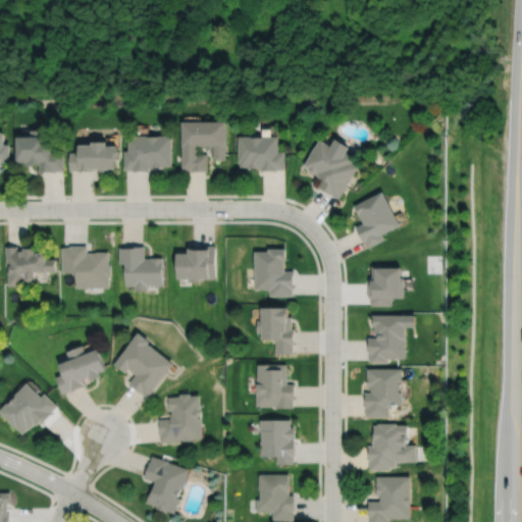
[(180,119),(181,169),(191,169),(191,170),(207,170),(206,153),(197,153),(197,144),(212,144),(212,158),(225,158),(224,118),(180,119)]
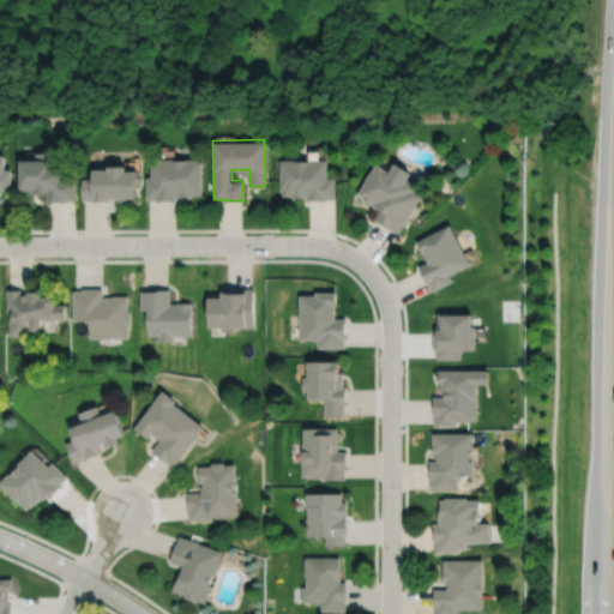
[(17,157),(17,187),(20,187),(20,191),(29,190),(29,194),(38,194),(38,192),(44,192),(44,202),(65,200),(65,199),(73,199),(73,175),(56,176),(56,164),(50,164),(50,150),(32,150),(34,157),(17,157)]
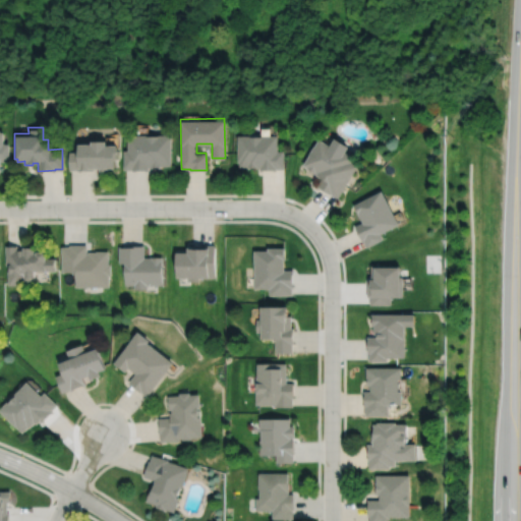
[(0,161),(8,161),(7,142),(1,142),(1,130),(0,130),(0,161)]
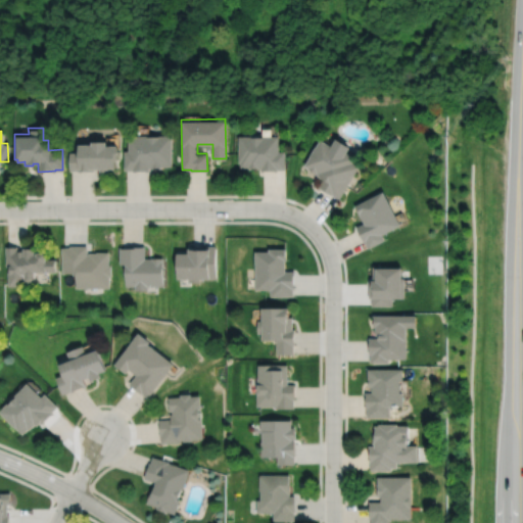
[(128,134),(128,149),(124,149),(124,170),(132,170),(133,171),(148,171),(148,167),(161,167),(161,165),(172,165),(171,134),(128,134)]
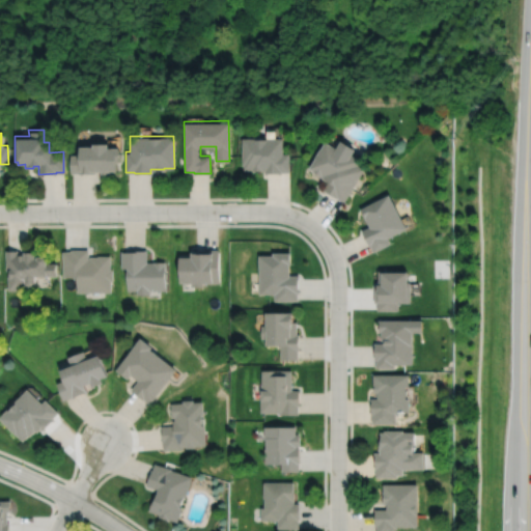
[(242,137),(242,164),(244,164),(244,169),(252,169),(252,170),(264,170),(264,173),(281,172),(281,171),(289,171),(289,152),(283,152),(282,136),(242,137)]
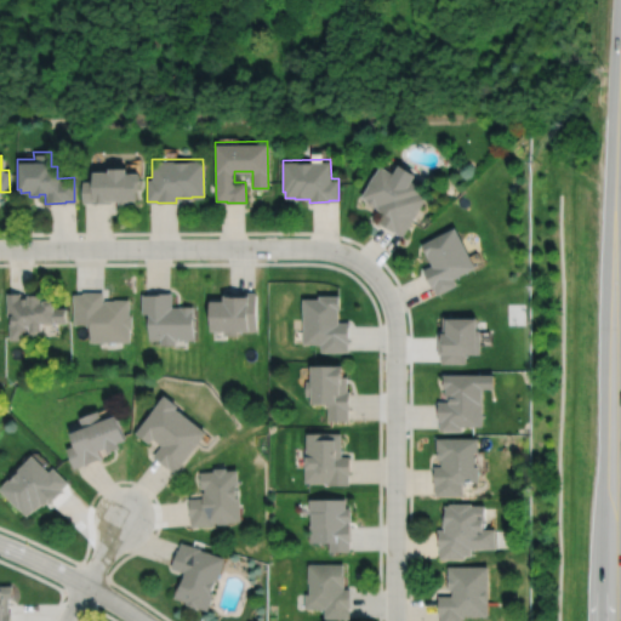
[(381,163),(362,195),(366,198),(365,199),(377,206),(377,208),(385,211),(379,222),(394,231),(396,229),(403,234),(427,197),(419,192),(423,186),(410,177),(408,181),(396,174),(396,172),(381,163)]
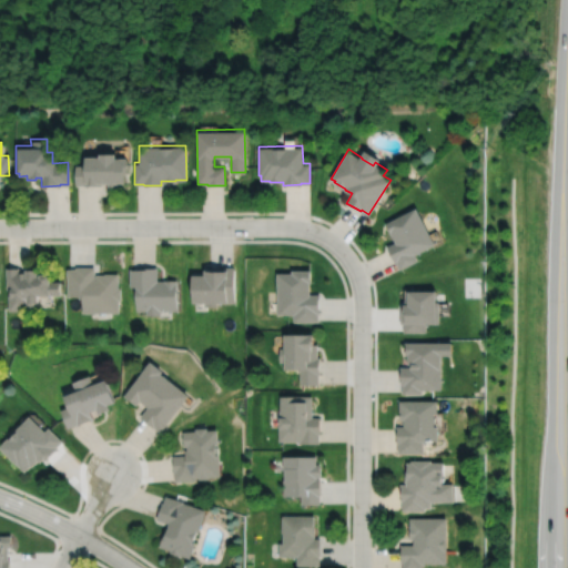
[(74,164),(75,184),(83,184),(83,185),(102,185),(102,181),(108,181),(108,185),(117,185),(117,181),(124,181),(124,172),(129,172),(129,162),(127,162),(125,155),(113,155),(113,151),(98,151),(98,154),(83,154),(83,164),(74,164)]
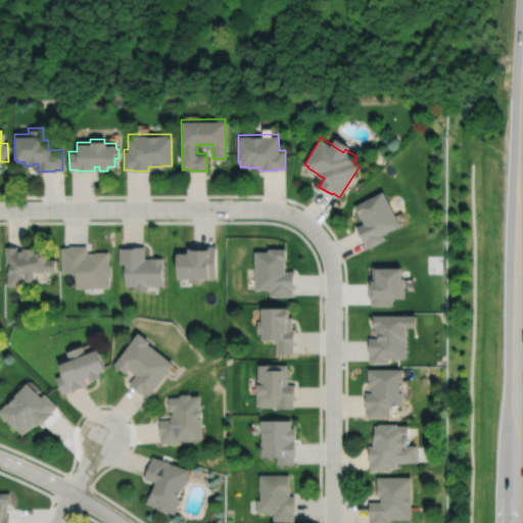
[(384,190),(354,204),(360,215),(361,215),(365,223),(357,227),(364,242),(366,241),(369,247),(385,239),(382,234),(400,224),(384,190)]
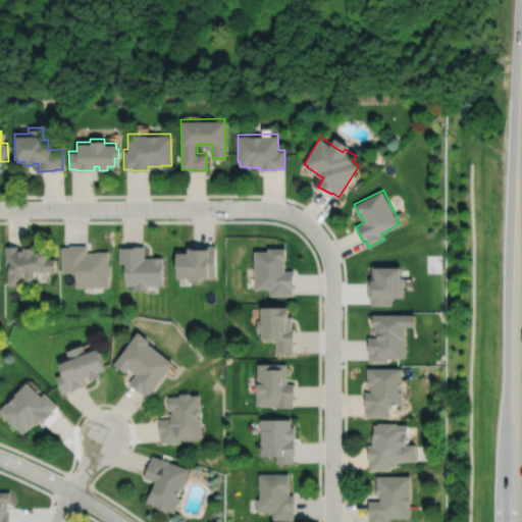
[(60,247),(60,272),(73,272),(73,286),(108,286),(108,275),(110,275),(110,264),(108,264),(108,251),(95,251),(95,252),(88,252),(88,254),(87,254),(87,245),(68,245),(68,247),(60,247)]
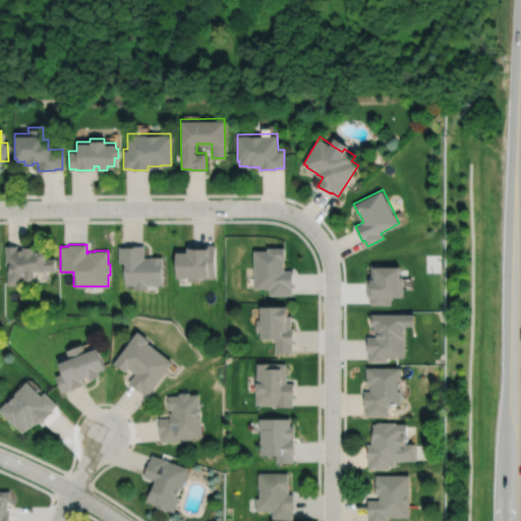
[(118,246),(118,263),(124,263),(124,284),(133,284),(133,289),(147,289),(147,284),(162,284),(162,256),(143,256),(143,244),(127,244),(127,246),(118,246)]
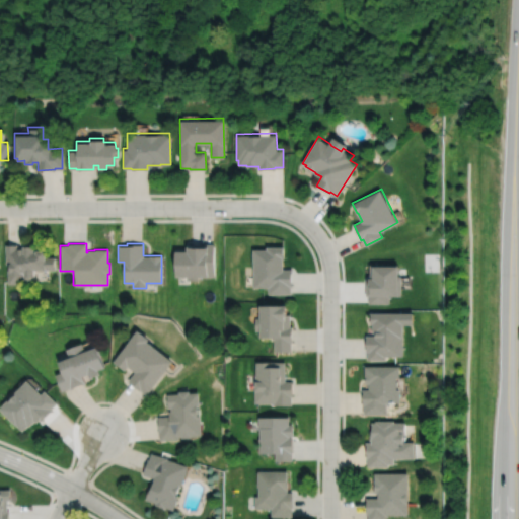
[(175,247),(175,250),(174,276),(187,276),(187,280),(198,280),(198,276),(214,276),(214,243),(189,243),(189,245),(187,245),(187,248),(175,247)]
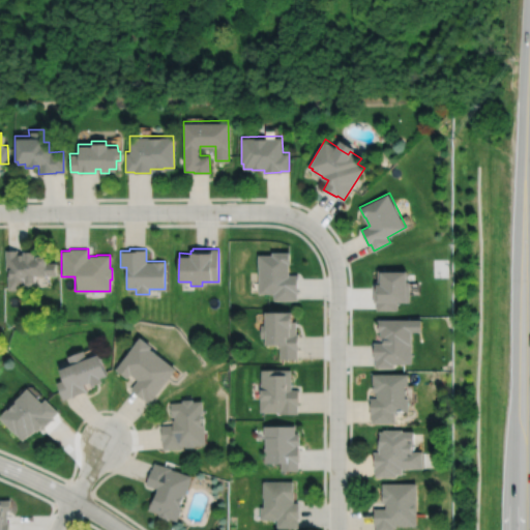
[(6,249),(6,270),(9,270),(9,275),(9,290),(25,290),(25,286),(29,286),(29,281),(33,281),(33,274),(55,274),(55,262),(45,262),(45,258),(47,258),(47,249),(33,249),(33,251),(23,251),(23,253),(21,253),(21,254),(17,254),(17,249),(6,249)]
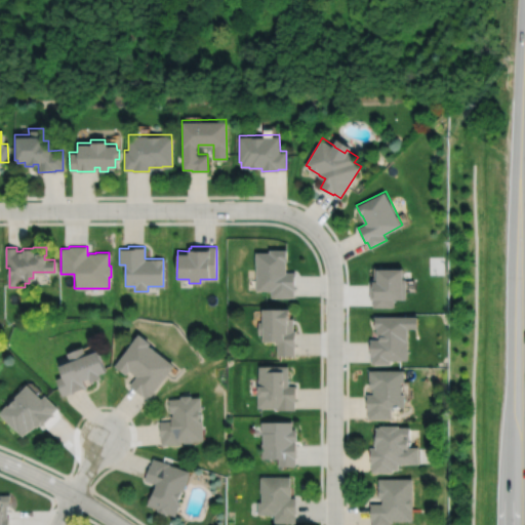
[(255,251),(256,290),(271,290),(271,296),(294,296),(294,289),(295,289),(295,272),(286,272),(286,260),(287,260),(287,249),(270,249),(270,251),(255,251)]
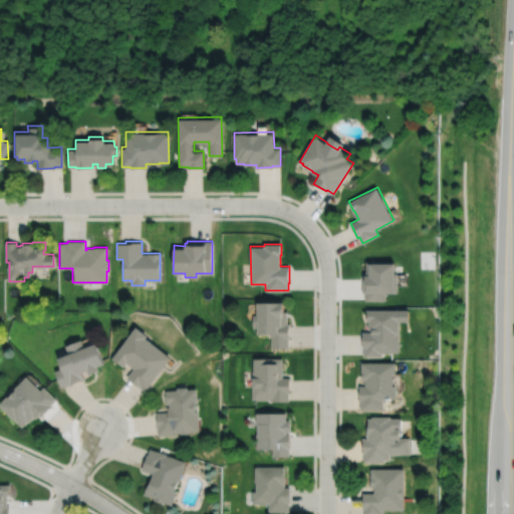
[(367,261),(367,275),(362,275),(362,292),(365,292),(365,300),(386,300),(386,292),(398,292),(398,272),(396,272),(396,261),(367,261)]
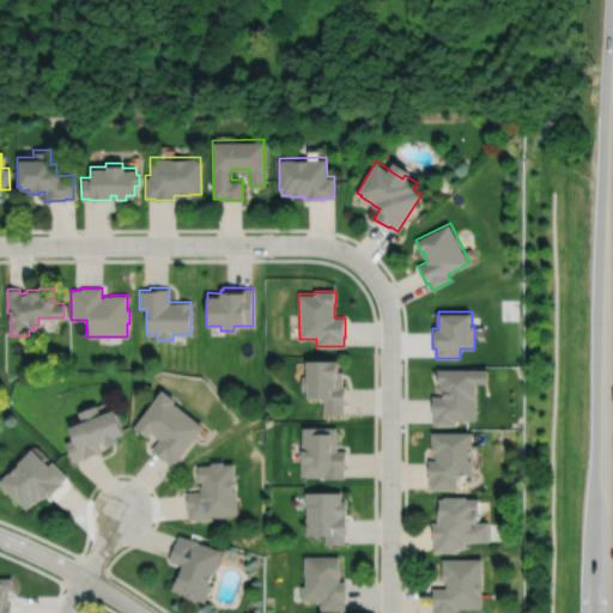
[(307,359),(307,376),(302,376),(302,390),(308,390),(308,398),(323,398),(323,414),(344,414),(344,405),(345,405),(345,386),(343,386),(343,371),(339,371),(339,359),(307,359)]
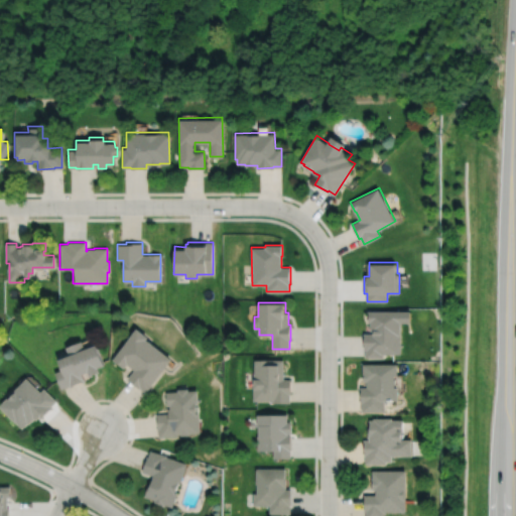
[(369,310),(369,321),(371,321),(371,331),(374,331),(374,333),(364,333),(365,350),(366,350),(366,357),(383,357),(383,354),(401,354),(401,323),(411,323),(411,310),(369,310)]
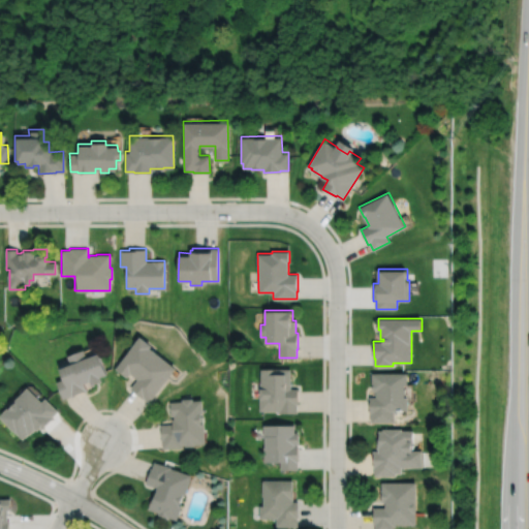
[(139,336),(115,368),(126,377),(129,373),(137,379),(130,389),(149,403),(176,368),(149,347),(151,345),(139,336)]
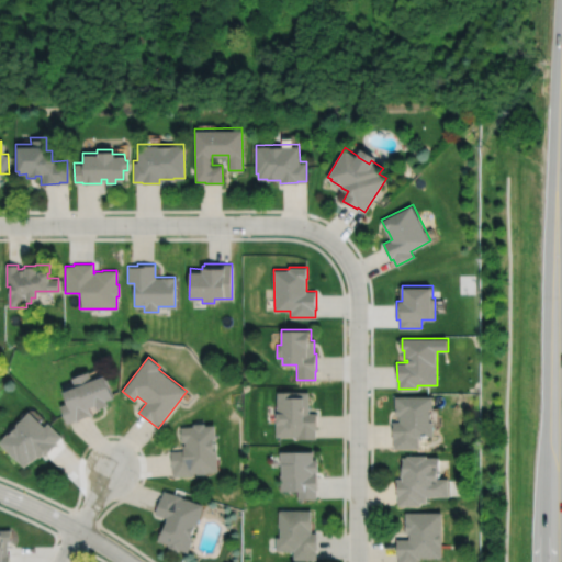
[(70,378),(74,386),(62,391),(66,403),(59,406),(67,424),(75,420),(76,422),(92,415),(89,407),(94,405),(97,409),(108,405),(105,401),(114,396),(105,374),(91,380),(88,371),(70,378)]
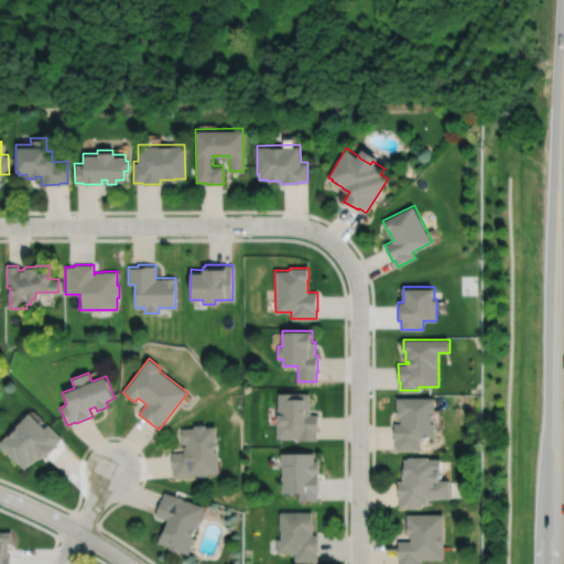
[(278,393),(278,408),(277,408),(277,423),(275,423),(277,438),(297,437),(297,441),(316,440),(316,432),(317,432),(317,414),(310,414),(310,392),(278,393)]
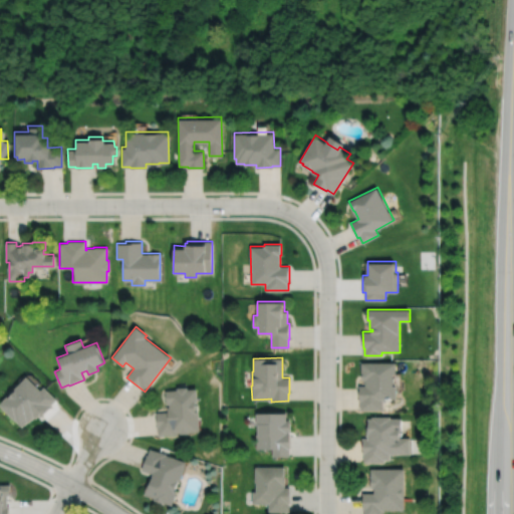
[(362,362),(362,379),(365,379),(365,386),(359,386),(359,403),(360,403),(360,411),(383,411),(383,399),(397,399),(397,386),(394,386),(394,373),(397,373),(397,362),(362,362)]
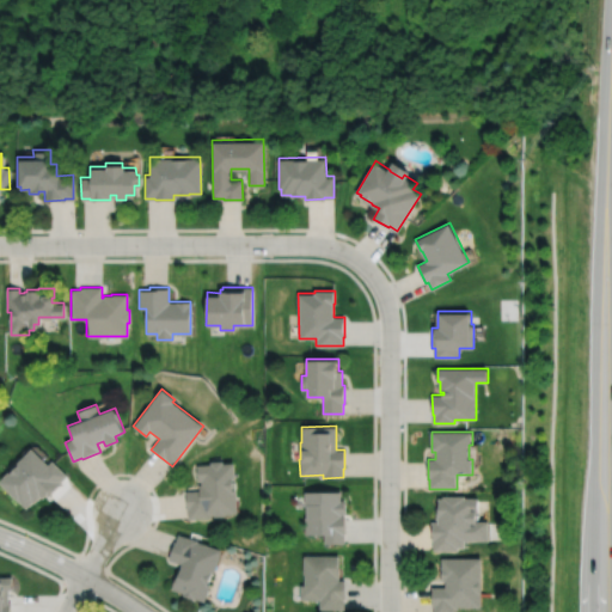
[(34,448),(19,463),(20,464),(12,473),(11,472),(0,483),(20,502),(20,501),(28,508),(35,501),(36,503),(42,496),(44,499),(48,495),(50,497),(63,484),(61,482),(67,476),(53,463),(50,465),(34,448)]
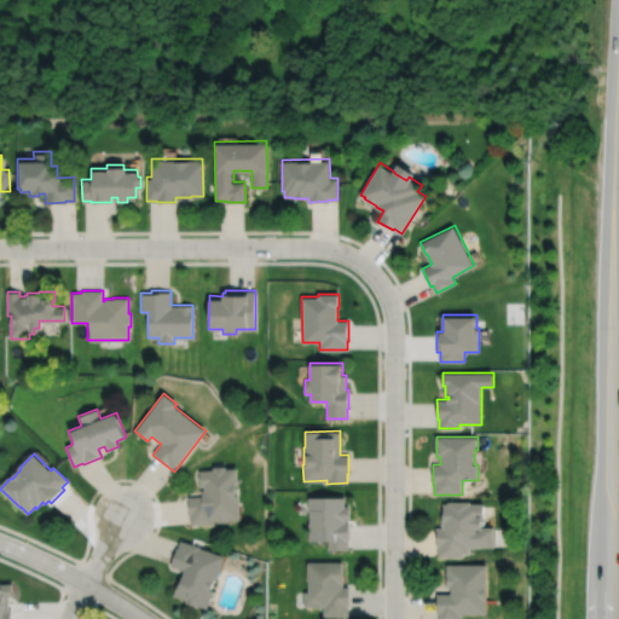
[(198,470),(200,486),(203,486),(203,491),(201,491),(201,496),(187,497),(189,516),(190,516),(191,525),(213,524),(213,521),(217,521),(217,522),(227,521),(227,520),(239,519),(238,496),(236,496),(235,484),(237,484),(236,468),(225,469),(225,466),(213,467),(213,469),(198,470)]
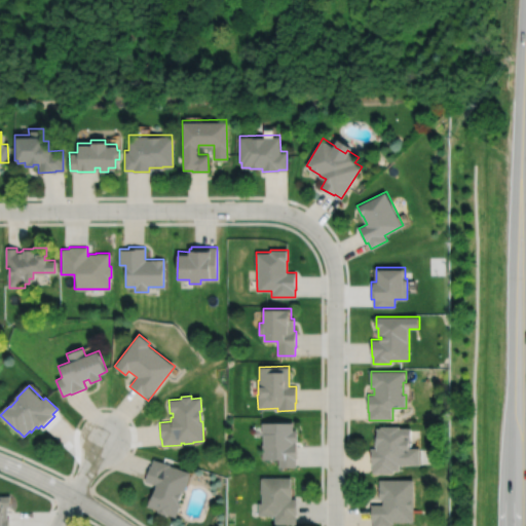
[(262,422),(262,434),(263,434),(263,445),(262,445),(262,459),(278,459),(278,467),(296,466),(296,460),(297,460),(297,443),(293,443),(293,442),(297,442),(296,430),(293,430),(293,422),(262,422)]
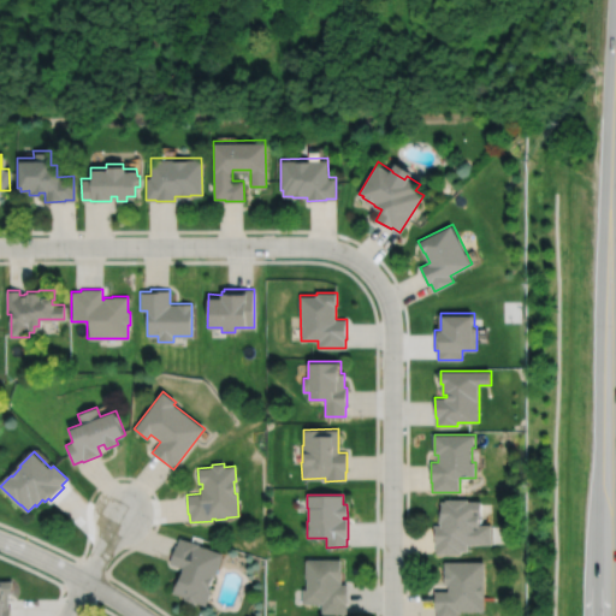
[(442,502),(442,510),(440,510),(440,523),(442,523),(442,525),(434,525),(436,544),(437,544),(437,554),(461,554),(461,551),(468,551),(468,544),(492,544),(492,525),(481,525),(481,515),(483,515),(483,501),(468,501),(468,499),(446,499),(446,502),(442,502)]
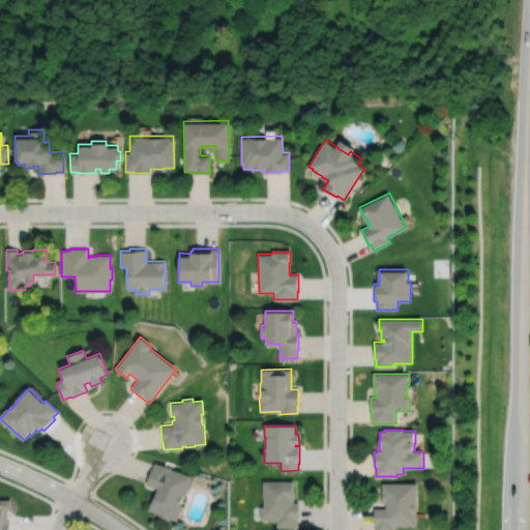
[(154,463),(152,470),(151,469),(146,484),(157,489),(154,498),(152,497),(148,510),(159,513),(158,517),(168,520),(168,519),(177,522),(181,507),(179,506),(183,496),(185,497),(192,476),(171,470),(171,469),(154,463)]
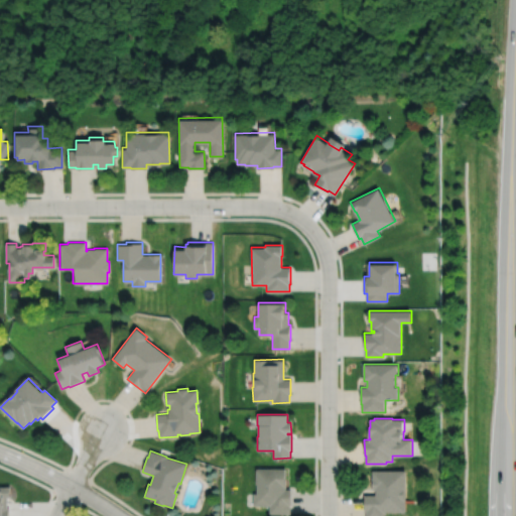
[(256,469),(256,484),(257,484),(257,494),(253,494),(253,506),(269,506),(269,514),(290,514),(290,506),(291,506),(291,490),(285,490),(285,488),(286,488),(286,477),(285,477),(285,469),(256,469)]
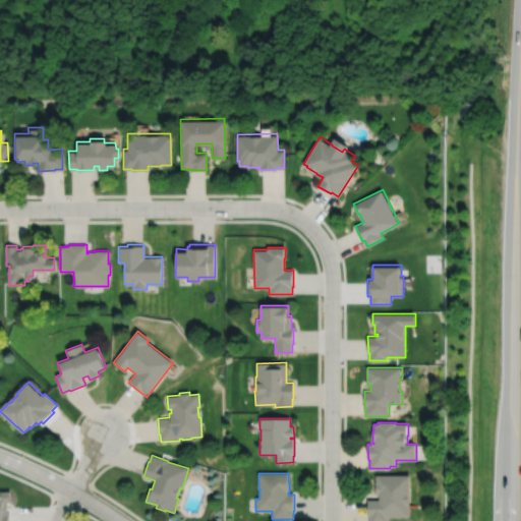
[(377,475),(377,482),(377,495),(381,495),(381,500),(368,500),(368,517),(370,517),(370,520),(388,520),(388,517),(410,517),(410,475),(377,475)]
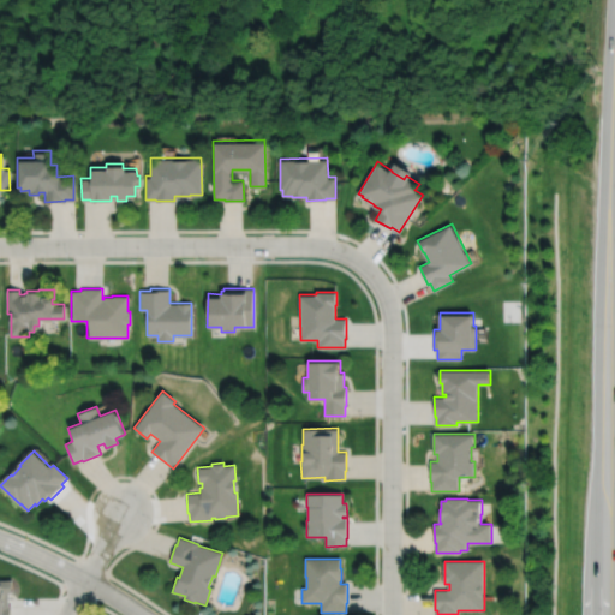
[(0,580),(0,614),(13,614),(13,605),(10,605),(10,593),(15,593),(15,580),(0,580)]
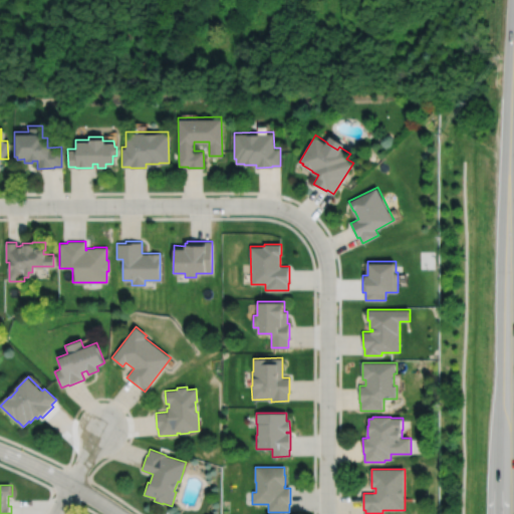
All buildings are outlined.
